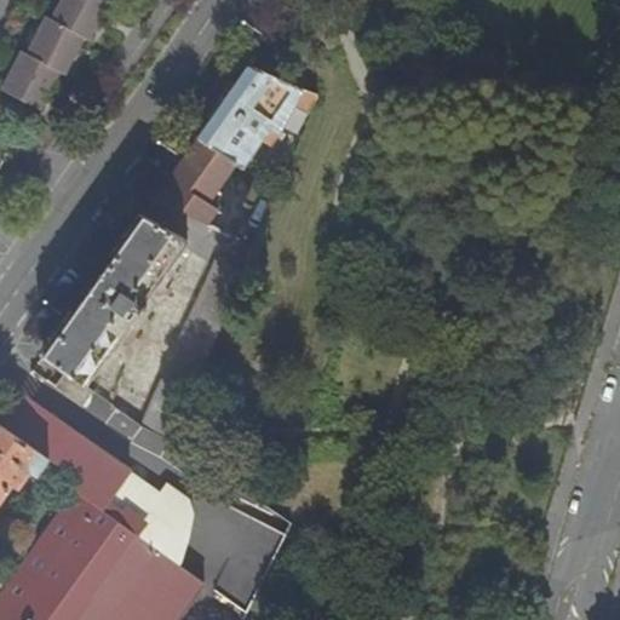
[(109,1),(105,0),(59,0),(51,18),(85,36),(89,40),(98,21),(109,1)]
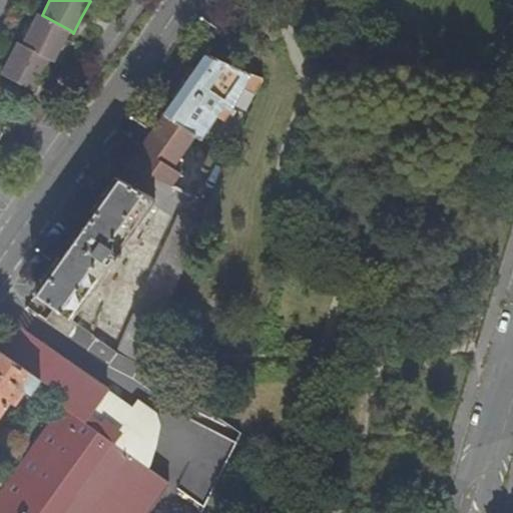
[(49,59),(53,61),(60,48),(70,30),(42,15),(37,13),(21,44),(49,59)]
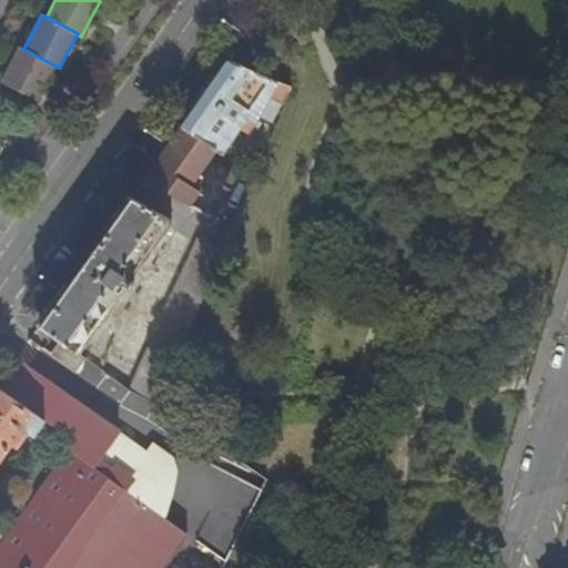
[(0,81),(36,100),(47,79),(54,66),(23,49),(19,46),(0,81)]
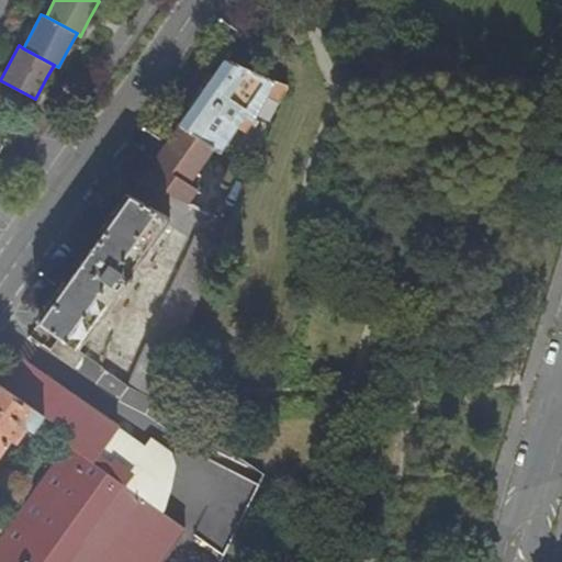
[(227,59),(180,124),(214,147),(221,152),(222,149),(244,115),(253,120),(267,96),(280,102),(287,87),(227,59)]
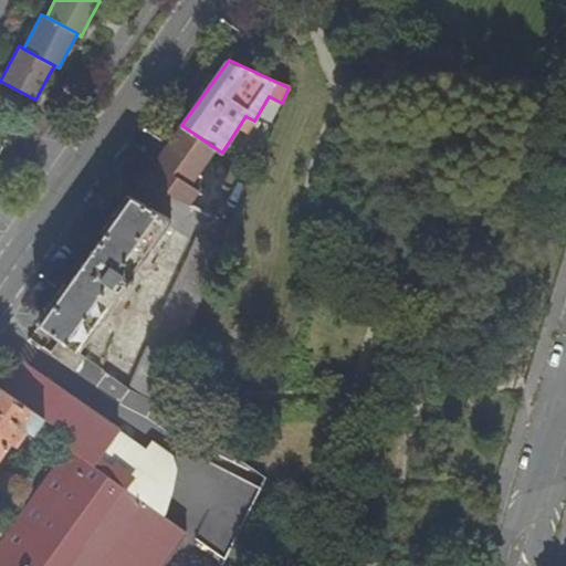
[(181,125),(142,180),(188,205),(200,189),(190,182),(216,148),(181,125)]
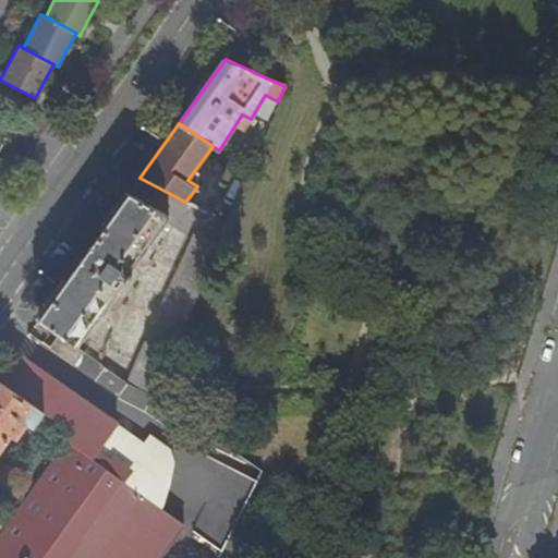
[(81,261),(38,320),(60,335),(76,347),(123,281),(126,283),(131,278),(128,275),(170,217),(129,194),(81,261)]
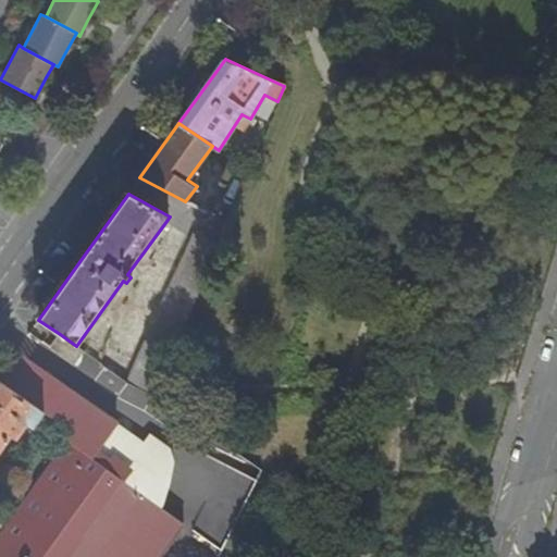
[(138,359),(128,383),(155,394),(218,244),(192,233),(138,359)]
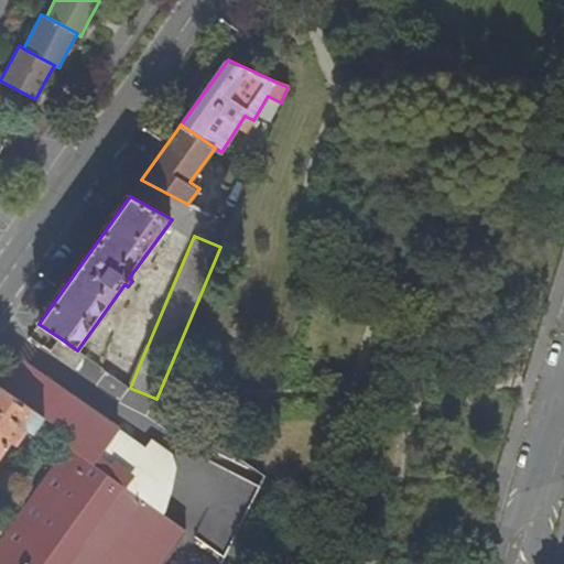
[(77,350),(61,338),(51,353),(75,369),(85,356),(77,350)]
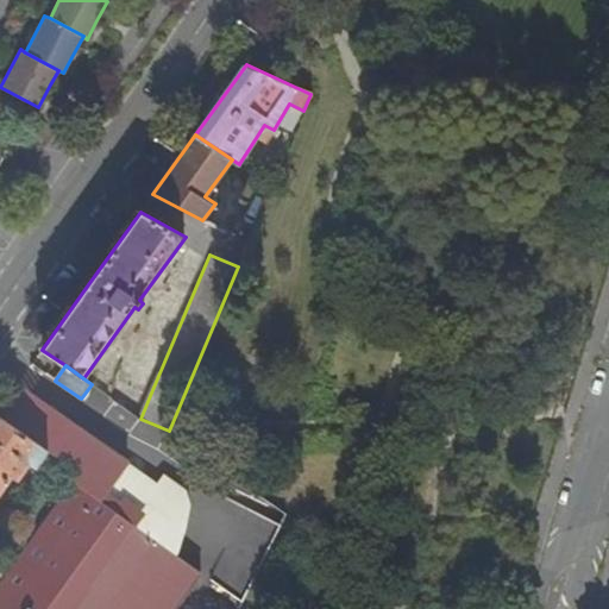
[(17,385),(0,409),(0,416),(48,451),(80,472),(57,503),(0,585),(0,584),(0,606),(6,608),(174,608),(201,571),(177,554),(155,538),(154,538),(142,529),(155,509),(136,495),(131,501),(111,487),(127,463),(117,457),(17,385)]
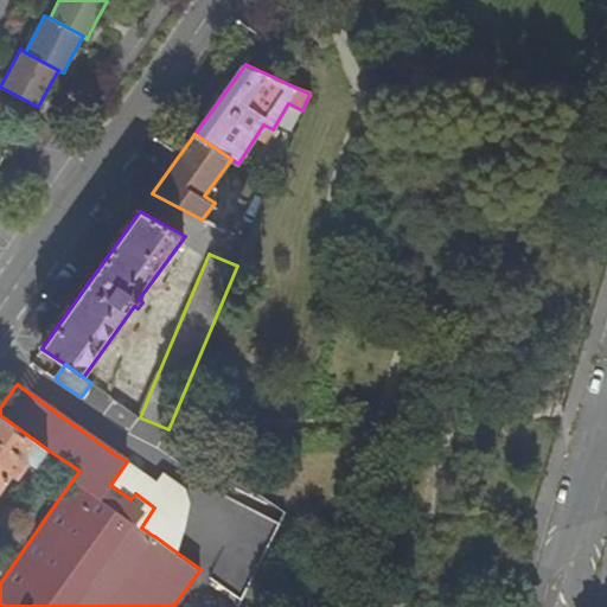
[(0,491),(12,475),(17,479),(30,461),(36,465),(48,449),(0,415),(0,491)]
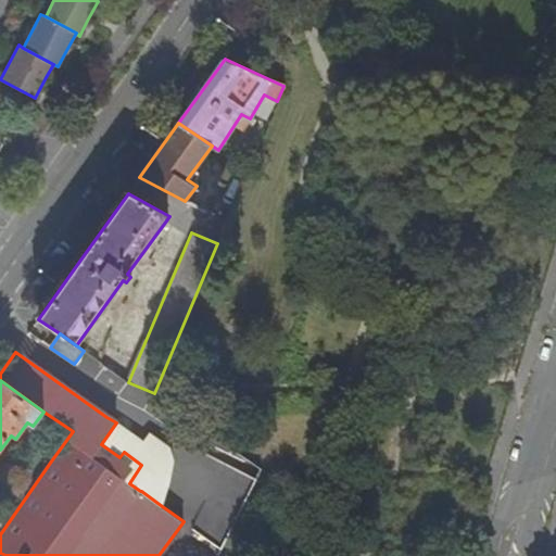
[(144,442),(116,422),(101,444),(119,457),(124,452),(141,465),(129,483),(140,491),(141,491),(162,506),(174,459),(172,446),(151,432),(144,442)]
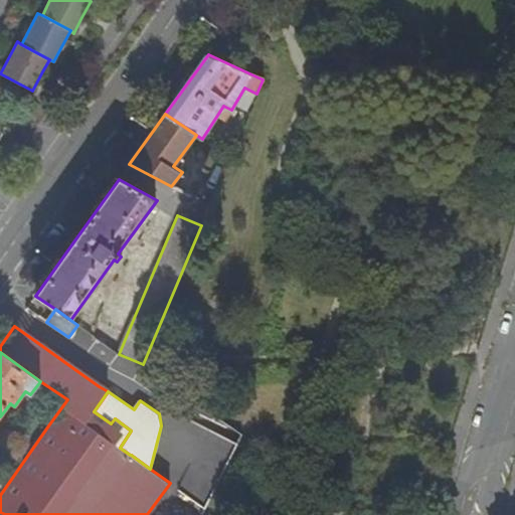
[(171,514),(200,514),(204,508),(185,495),(171,514)]
